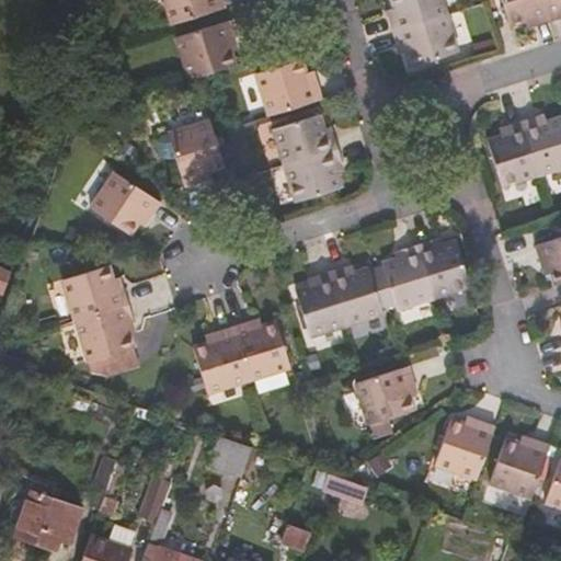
[(162,0),(170,24),(224,7),(221,0),(162,0)]
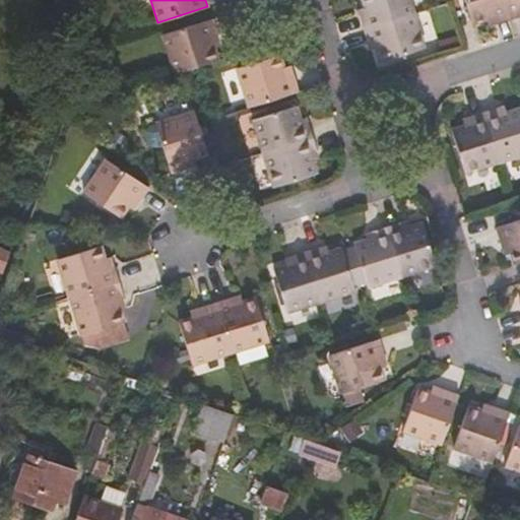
[(363,31),(411,16),(406,0),(361,0),(364,8),(367,15),(359,17),(363,31)]
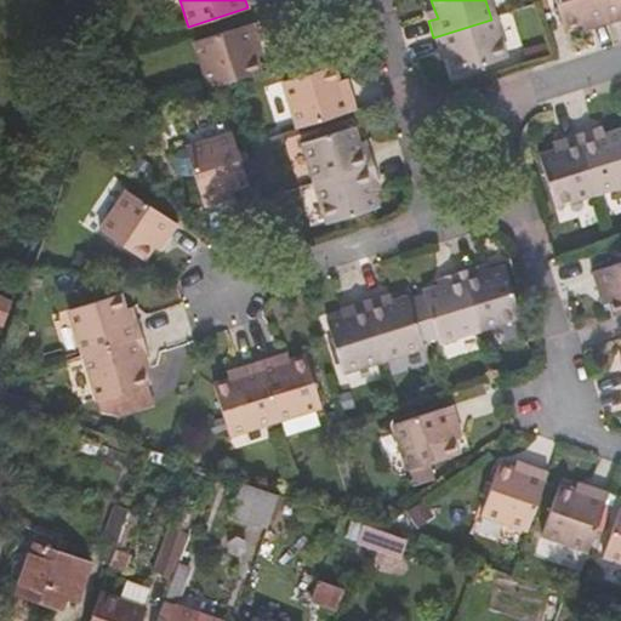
[(607,27),(598,0),(553,0),(563,30),(579,24),(587,22),(591,32),(607,27)]
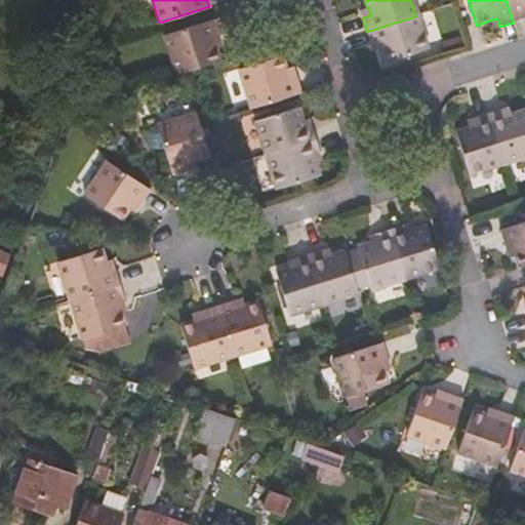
[(524,0),(506,0),(513,23),(524,18),(524,12),(524,10),(524,9),(524,0)]
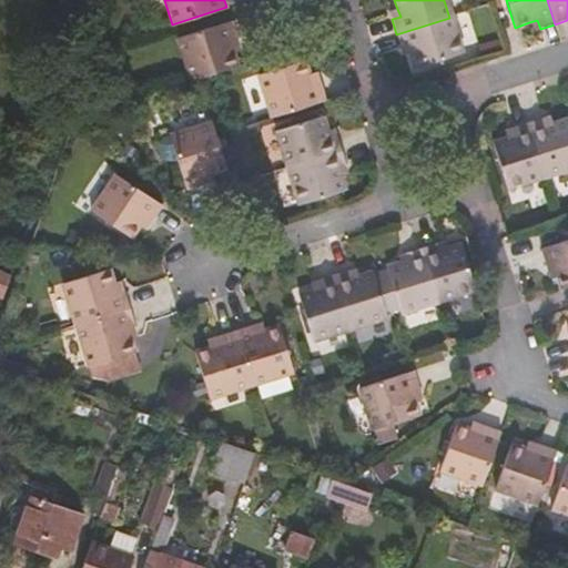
[(389,12),(392,19),(401,17),(397,9),(389,12)]
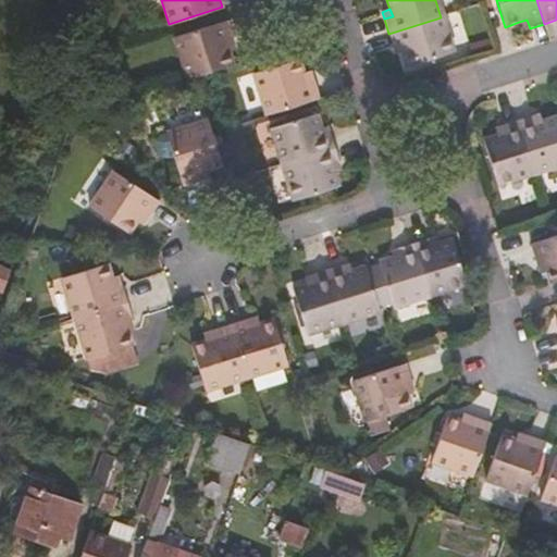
[(453,53),(441,17),(388,34),(394,50),(401,47),(404,54),(408,67),(453,53)]
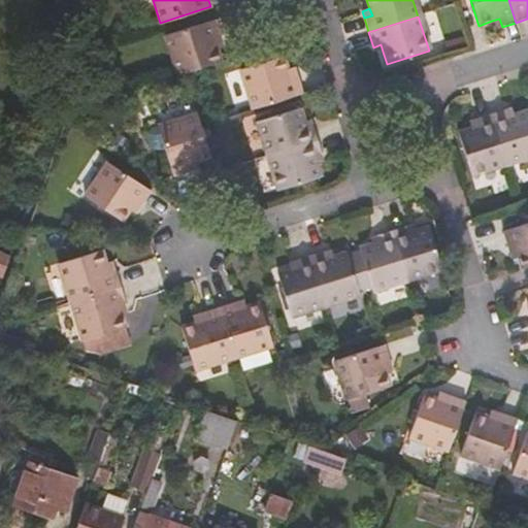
[(495,29),(502,27),(499,19),(492,21),(495,29)]
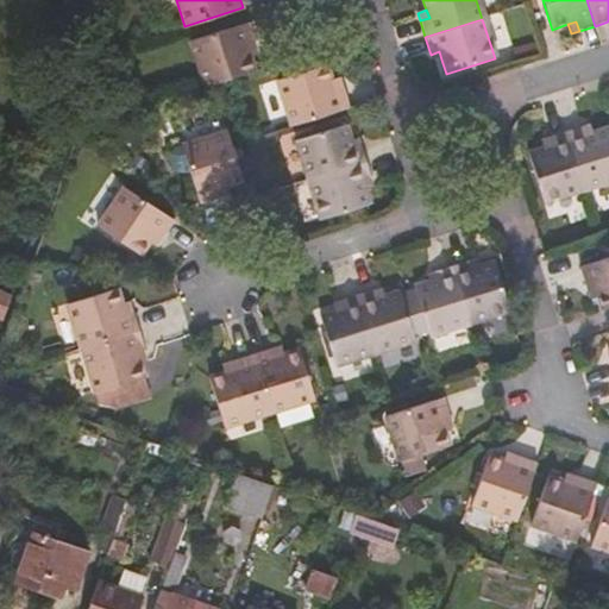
[(190,43),(205,88),(225,81),(253,73),(249,56),(245,45),(255,43),(249,25),(190,43)]
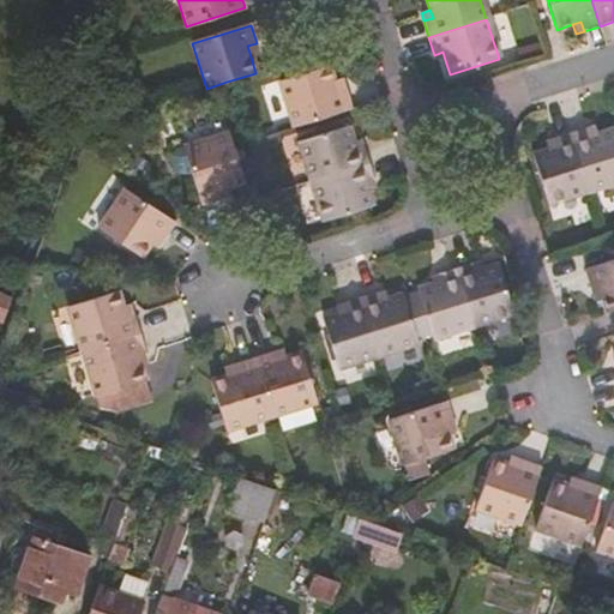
[(259,53),(257,43),(247,46),(251,56),(259,53)]
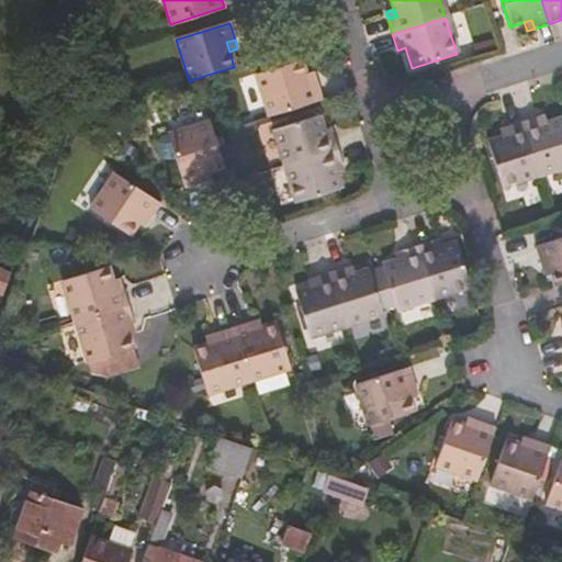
[(400,57),(407,55),(405,47),(397,51),(400,57)]
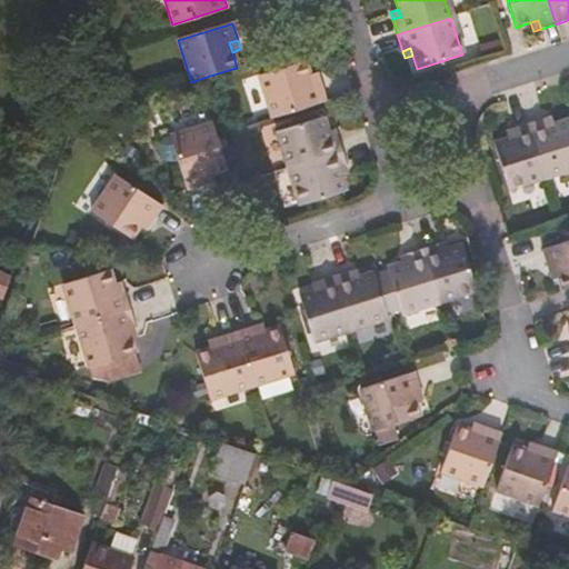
[(268,118),(323,100),(319,87),(310,89),(308,80),(302,63),(255,78),(268,118)]
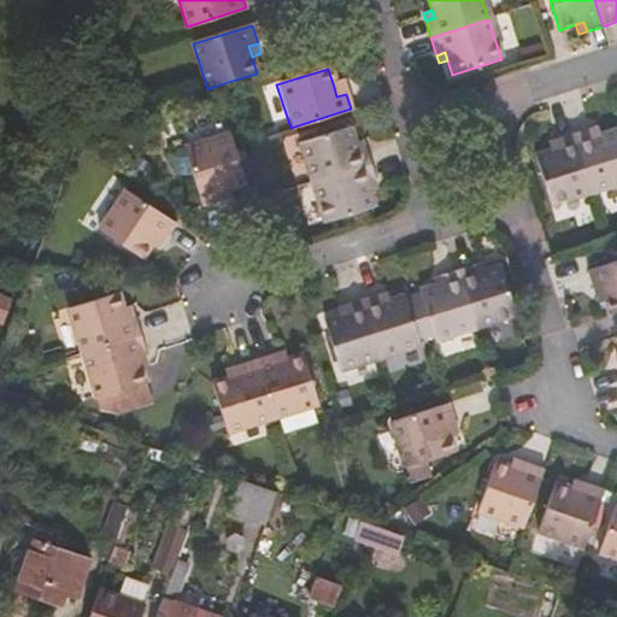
[(344,84),(334,87),(336,97),(346,94),(344,84)]
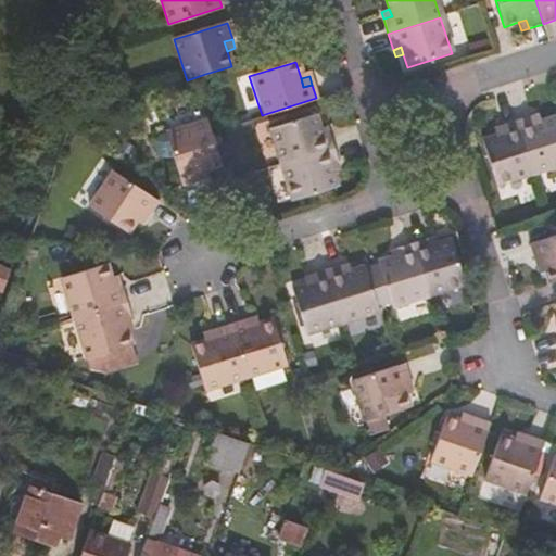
[(279,164),(332,149),(328,133),(326,134),(319,136),(317,127),(314,113),(268,127),(279,164)]
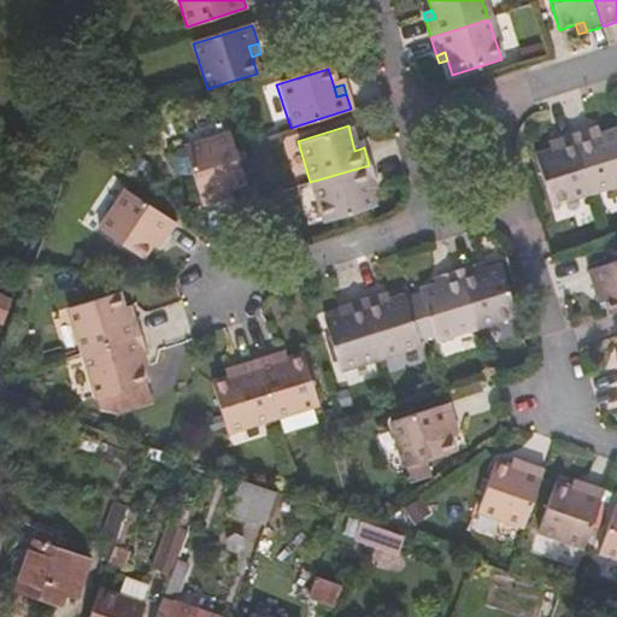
[(597,129),(591,130),(593,141),(600,139),(597,129)]
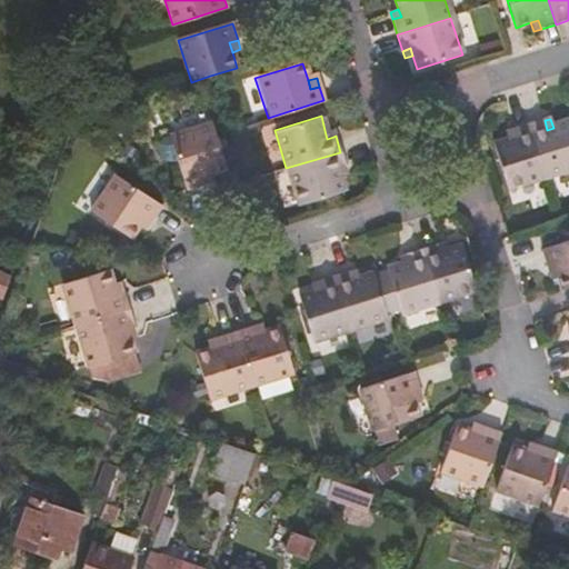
[(528,126),(547,180),(568,172),(568,121),(553,128),(547,130),(545,120),(528,126)]
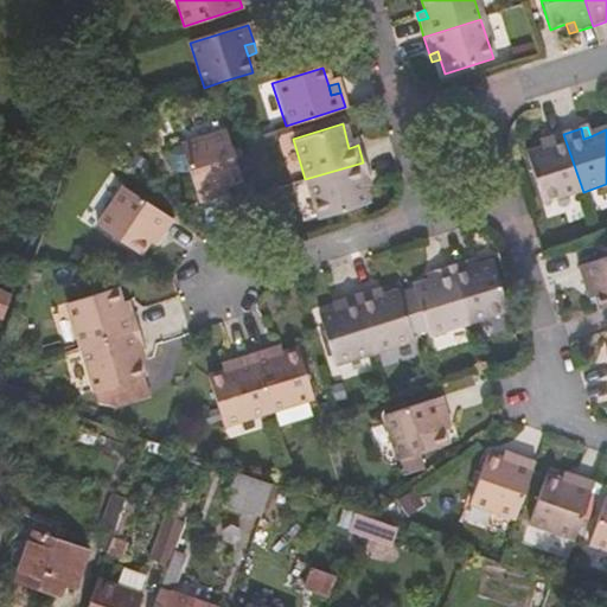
[(213,192),(224,189),(241,183),(224,132),(179,145),(176,146),(168,153),(174,173),(185,176),(189,173),(199,205),(216,200),(213,192)]
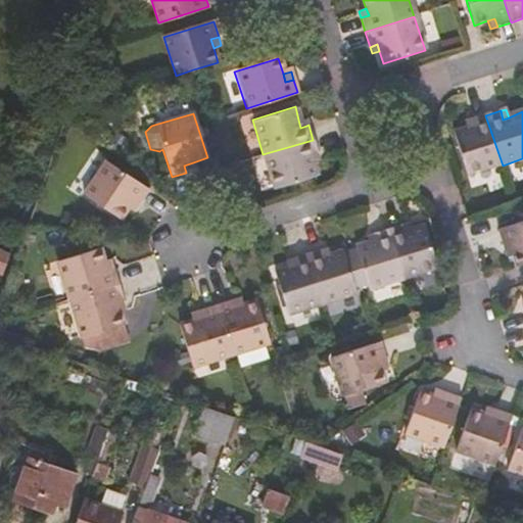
[(468,177),(503,165),(485,115),(471,121),(474,128),(467,131),(455,134),(468,177)]
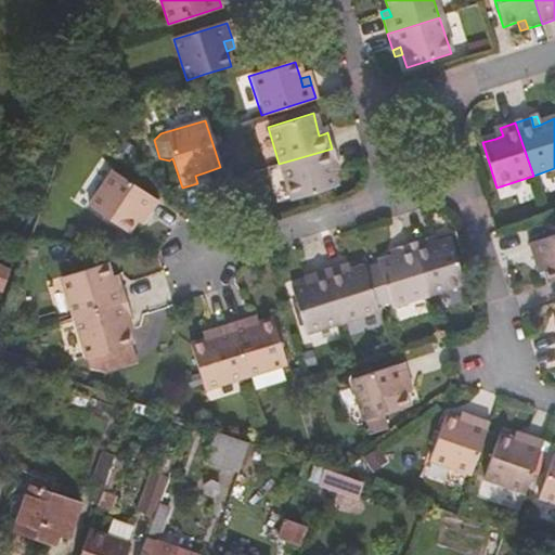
[(323,125),(317,127),(319,136),(325,133),(323,125)]
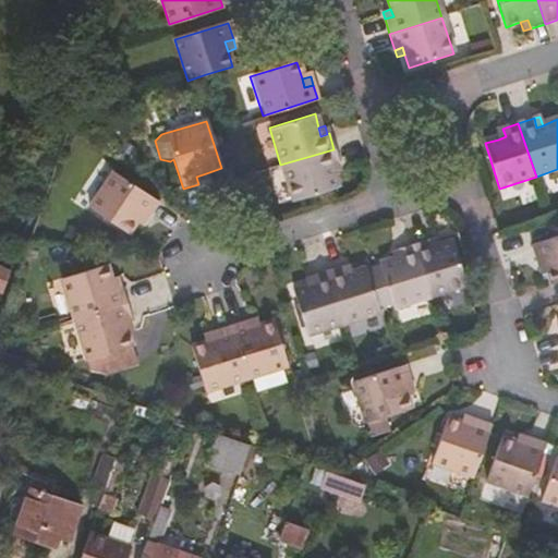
[(495,131),(498,140),(506,136),(502,129),(495,131)]
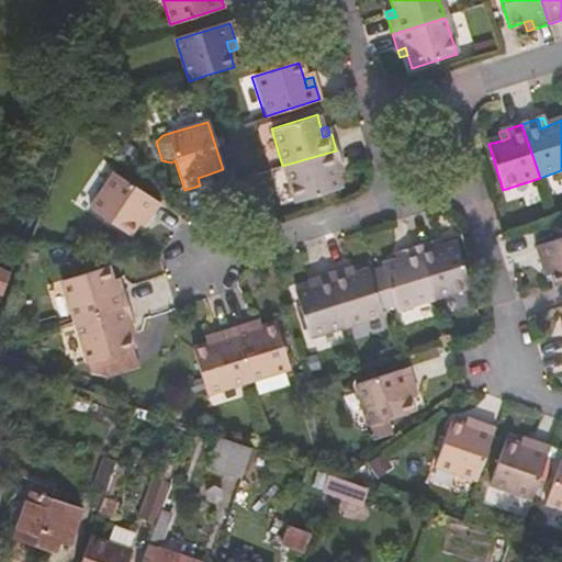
[(340,166),(336,150),(282,166),(294,204),(339,190),(335,177),(333,168),(339,166),(340,166)]
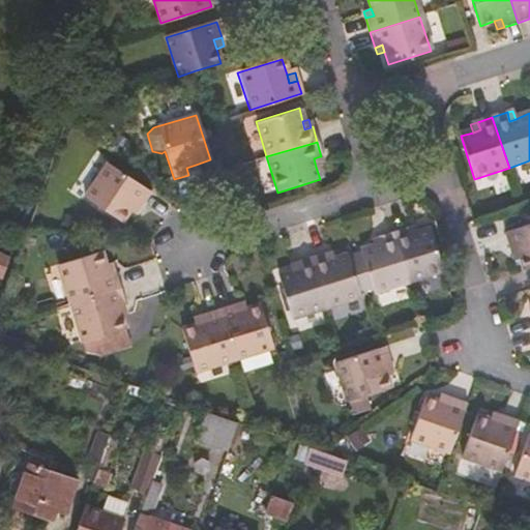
[(323,164),(320,156),(314,158),(316,167),(323,164)]
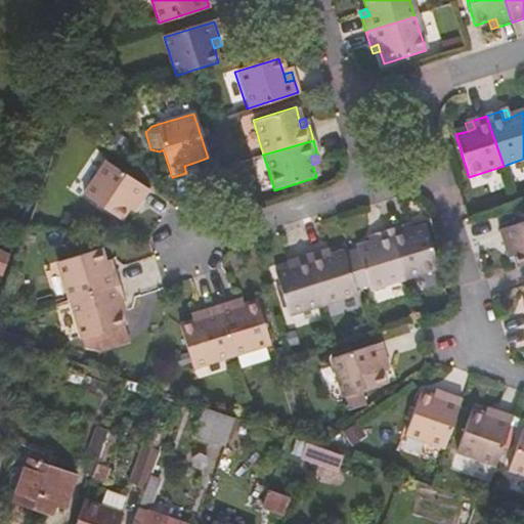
[(131,195),(139,201),(146,188),(102,158),(81,192),(118,217),(127,203),(131,195)]
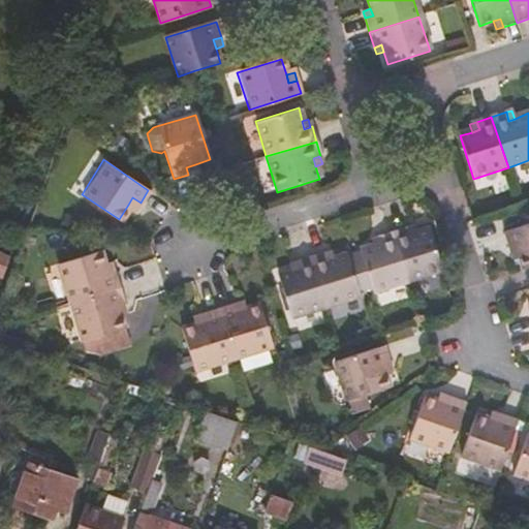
[(197,172),(195,164),(186,167),(188,175),(197,172)]
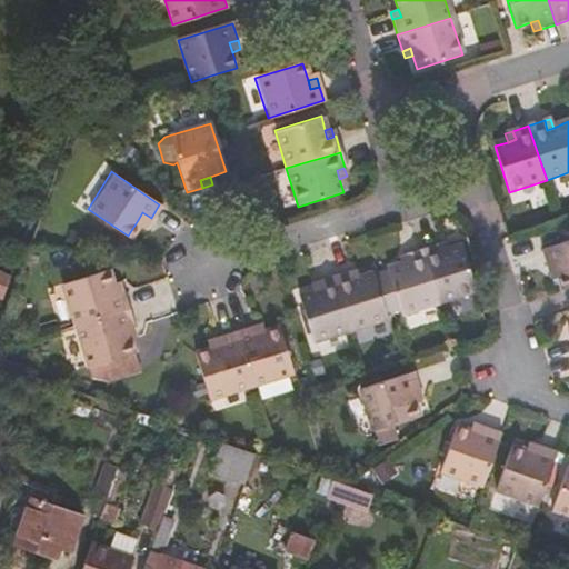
[(146,226),(151,218),(142,212),(138,220),(146,226)]
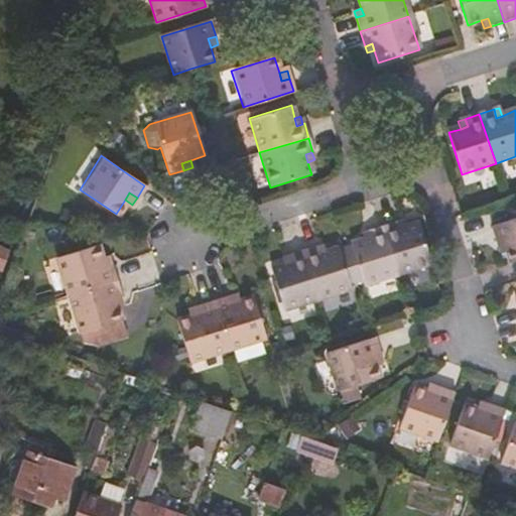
[(498,248),(502,262),(515,258),(515,217),(484,228),(489,242),(495,240),(498,248)]
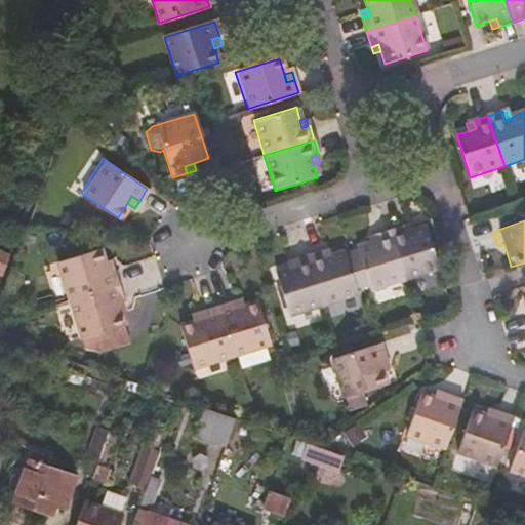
[(411,224),(404,226),(406,233),(414,231),(411,224)]
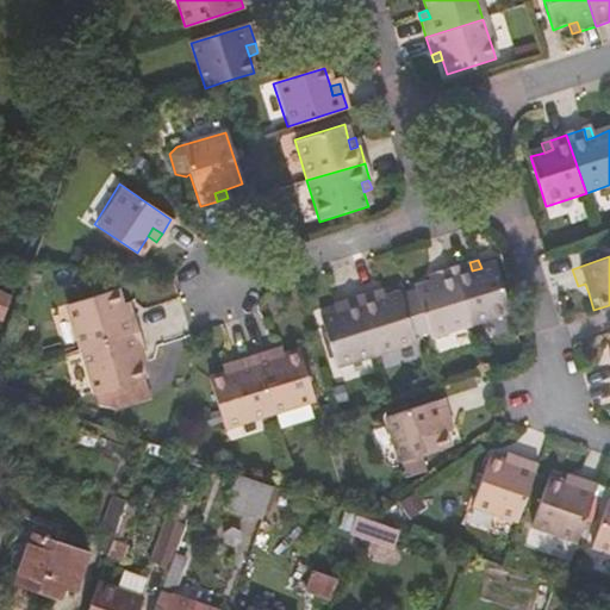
[(452,268),(471,327),(511,312),(495,263),(481,268),(472,271),(470,262),(452,268)]
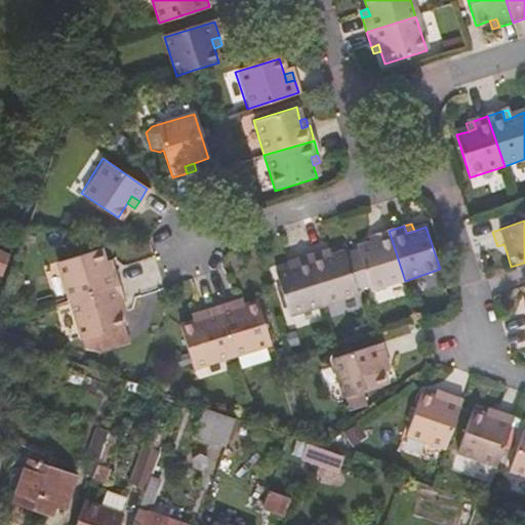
[(79,231),(65,229),(64,240),(78,241),(79,231)]
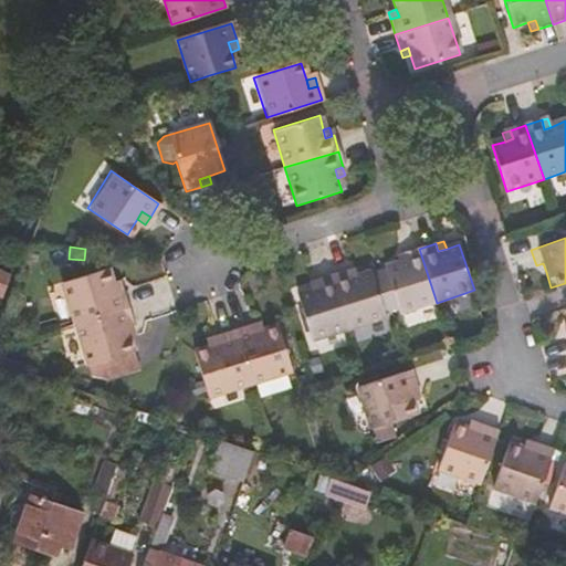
[(399,314),(437,303),(419,249),(404,253),(406,261),(397,263),(385,268),(399,314)]
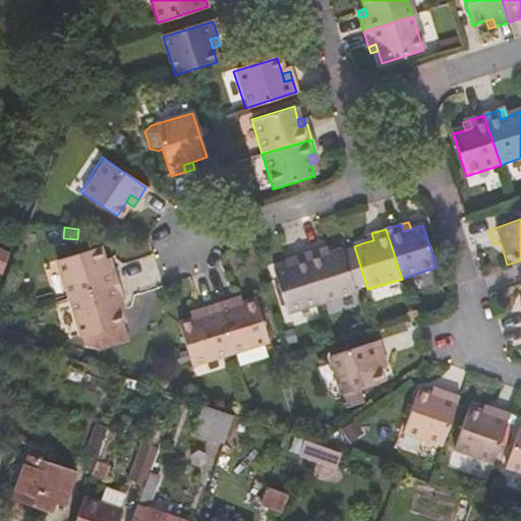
[(363,236),(365,242),(373,240),(371,233),(363,236)]
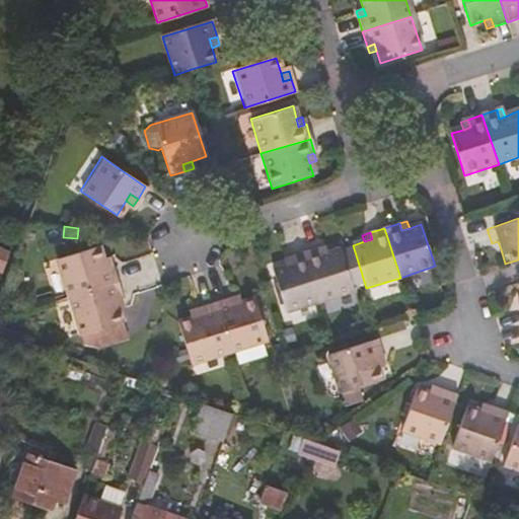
[(494,251),(501,249),(498,241),(492,243),(494,251)]
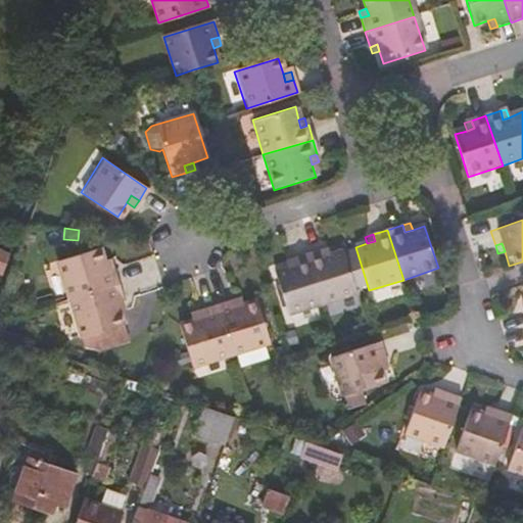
[(55,260),(67,298),(119,283),(113,269),(111,269),(105,271),(102,262),(98,247),(55,260)]
